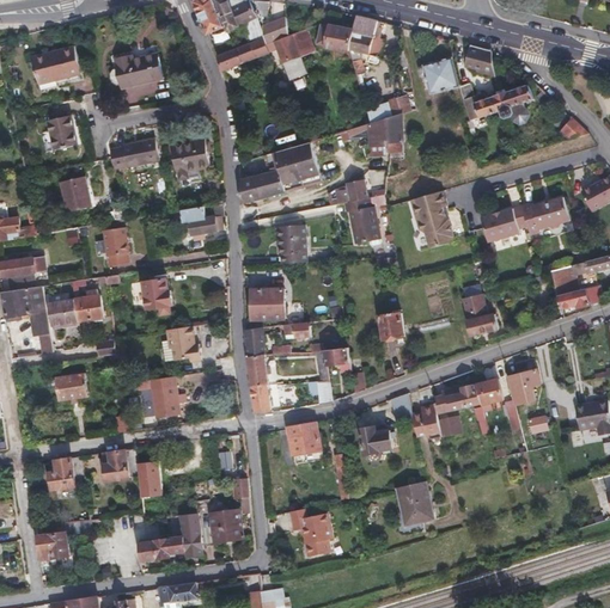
[(193,0),(207,35),(225,28),(214,0),(193,0)]
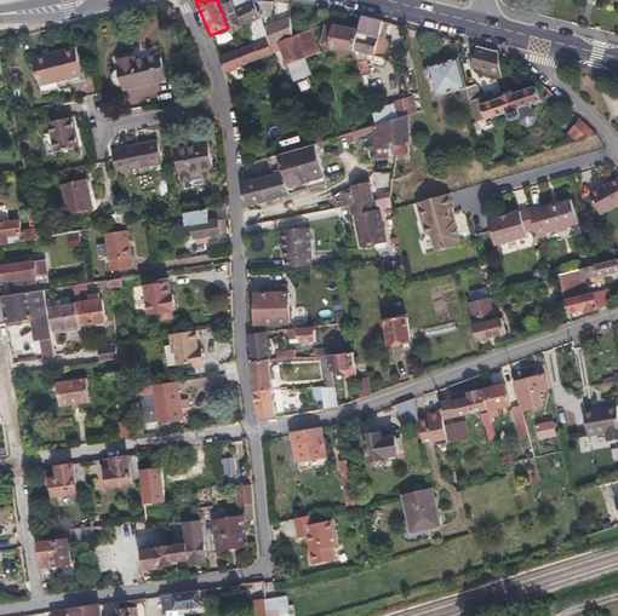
[(217,0),(228,28),(230,35),(244,30),(232,0),(217,0)]
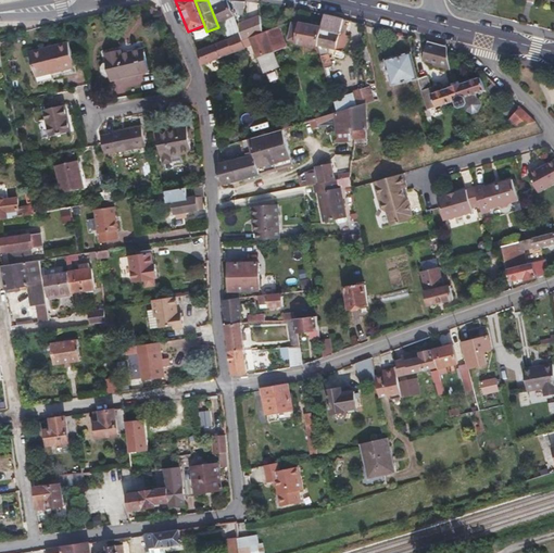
[(208,0),(218,27),(235,21),(226,0),(208,0)]
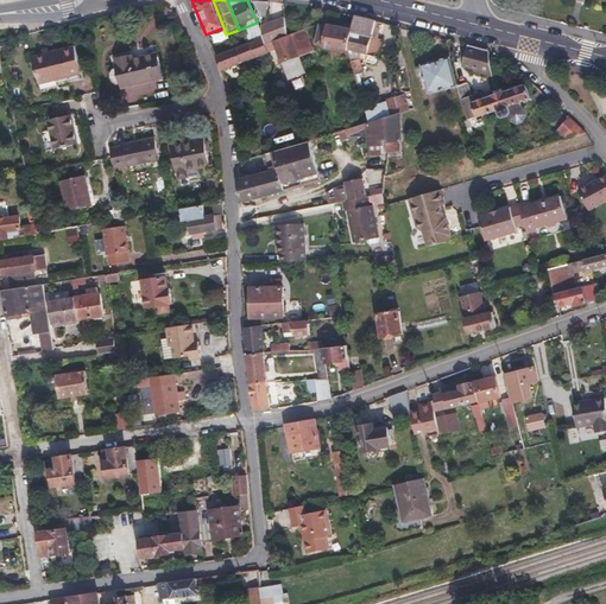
[(266,0),(252,0),(256,12),(266,8),(266,0)]
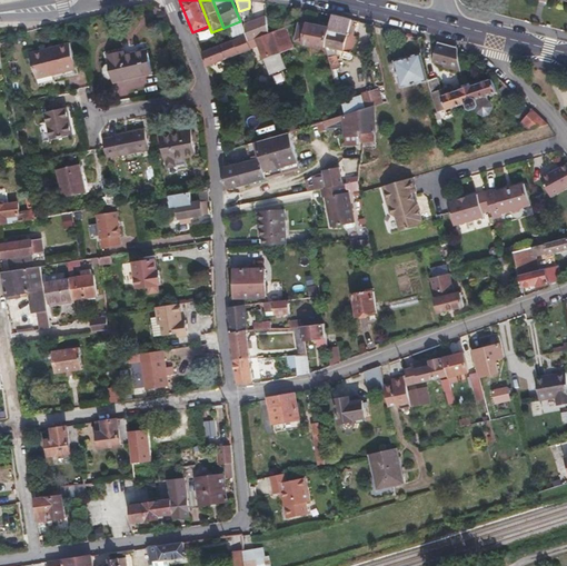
[(328,28),(324,46),(352,51),(357,36),(347,33),(350,19),(331,15),(328,28)]
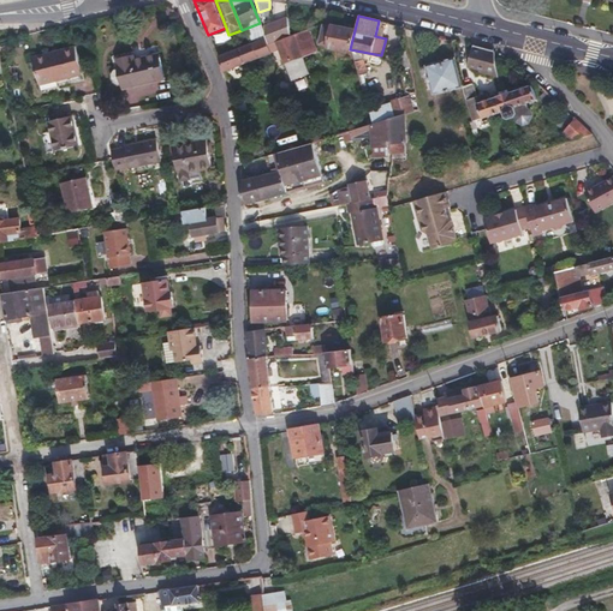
[(263,30),(266,39),(267,45),(291,35),(289,18),(263,30)]
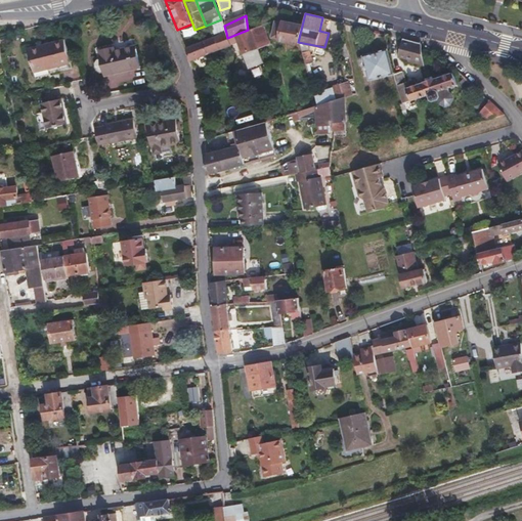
[(298,43),(298,42),(302,26),(281,24),(278,40),(298,43)]
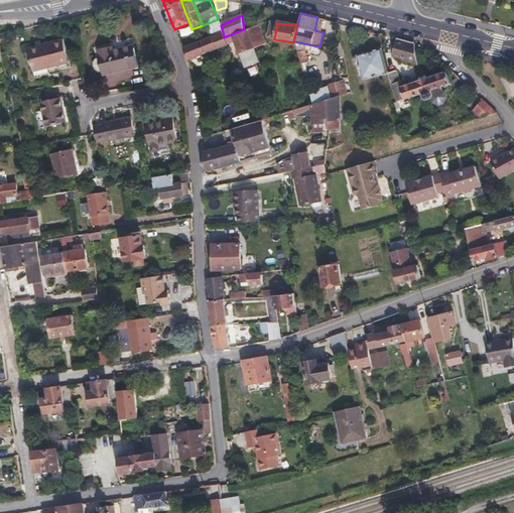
[(257,24),(245,29),(252,47),(263,42),(257,24)]
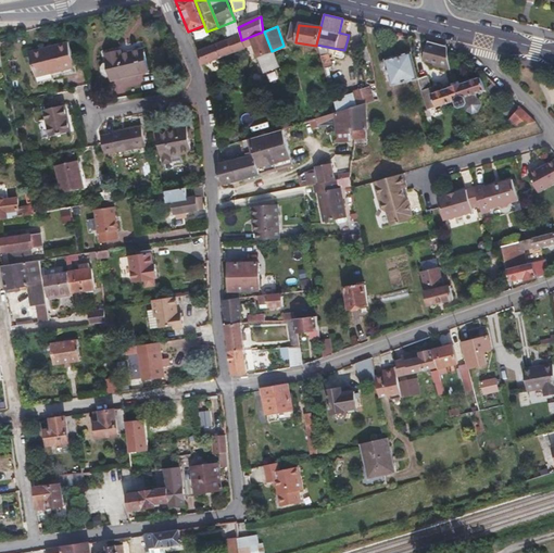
[(197,50),(201,64),(243,47),(251,44),(255,58),(272,51),(264,32),(263,32),(241,40),(240,35),(197,50)]
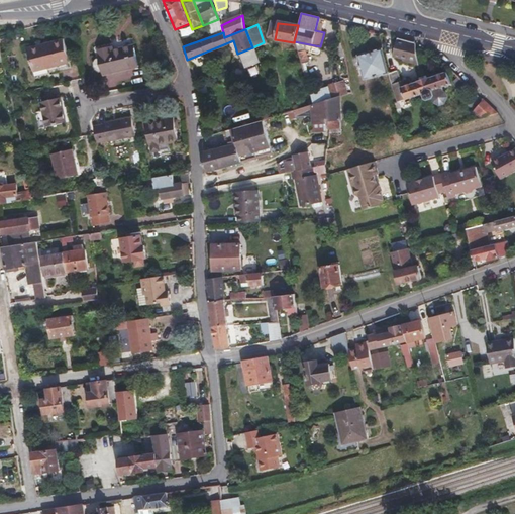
[(416,63),(414,42),(396,37),(391,54),(402,57),(401,59),(416,63)]
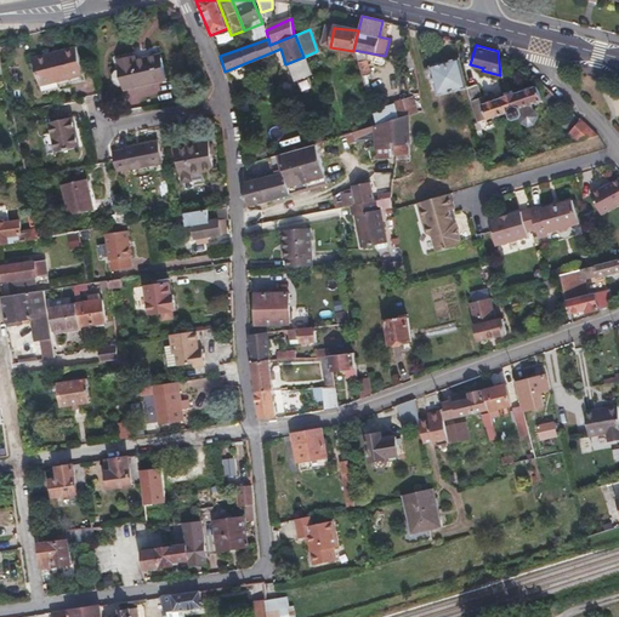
[(32,57),(39,86),(83,75),(75,46),(32,57)]
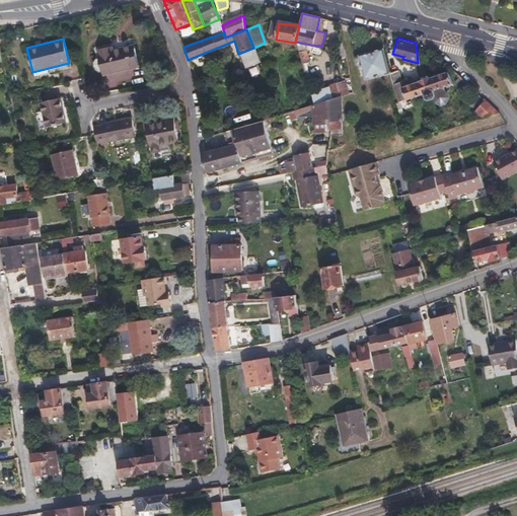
[(276,115),(253,48),(238,54),(234,41),(227,44),(253,122),(263,119),(276,115)]
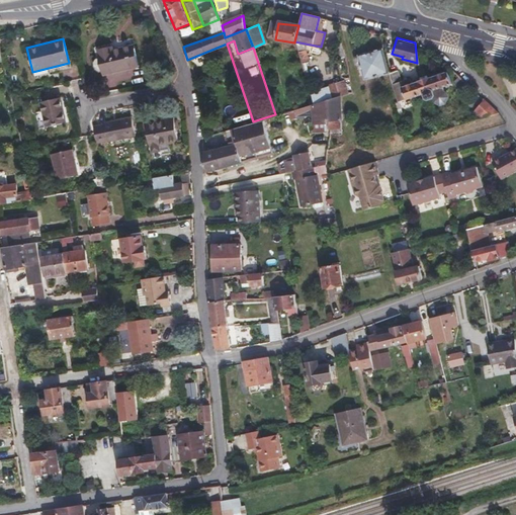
[(134,47),(119,50),(125,70),(139,67),(134,47)]
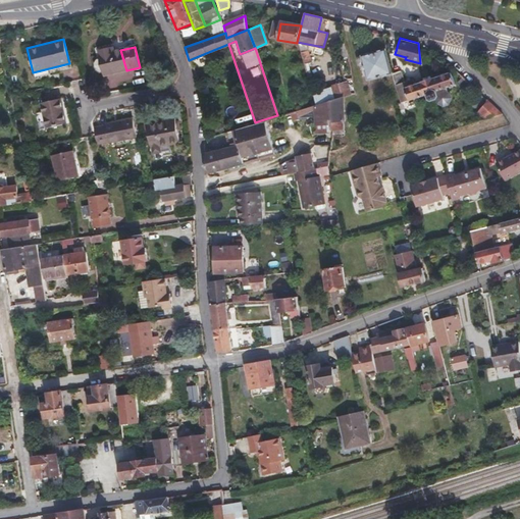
[(126,70),(120,50),(113,51),(113,48),(99,52),(101,59),(97,60),(95,62),(93,64),(93,66),(93,69),(94,71),(96,72),(99,73),(101,73),(104,72),(105,75),(126,70)]
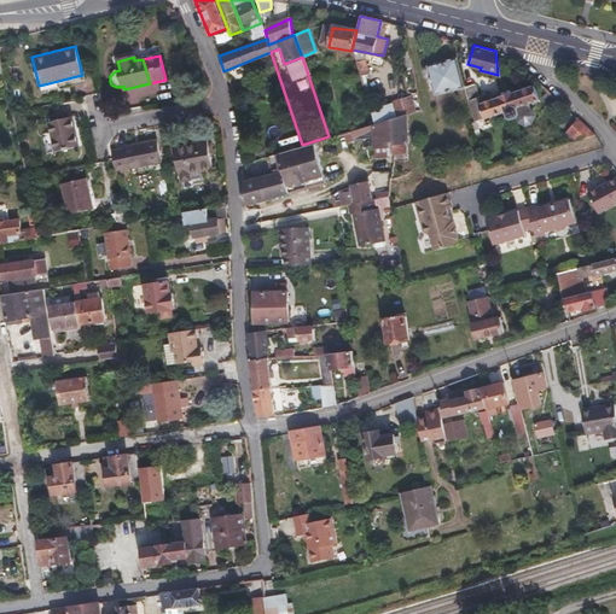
[(463,87),(454,57),(424,63),(433,93),(463,87)]
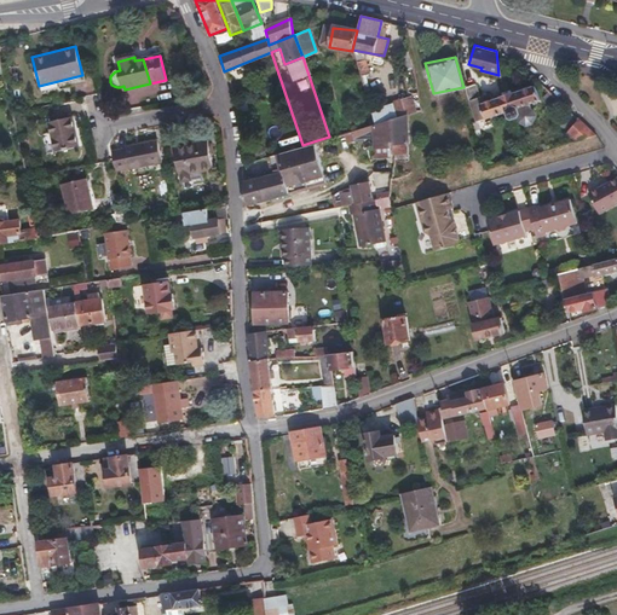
[(355,62),(359,75),(365,73),(362,59),(355,62)]
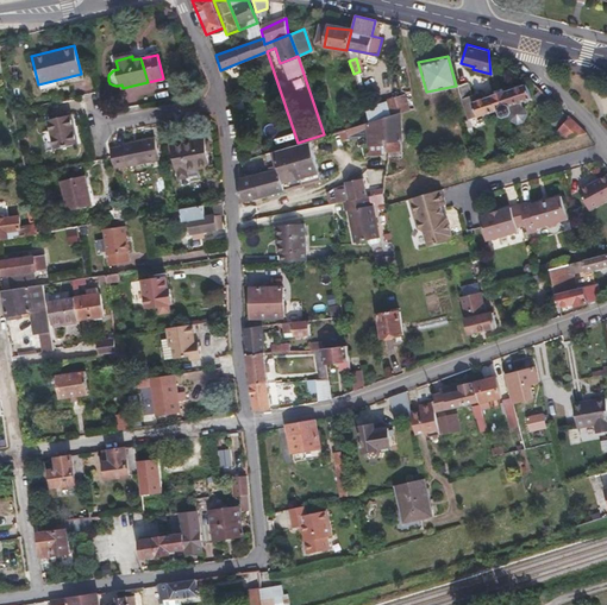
[(81,74),(38,84),(39,88),(82,77),(81,74)]
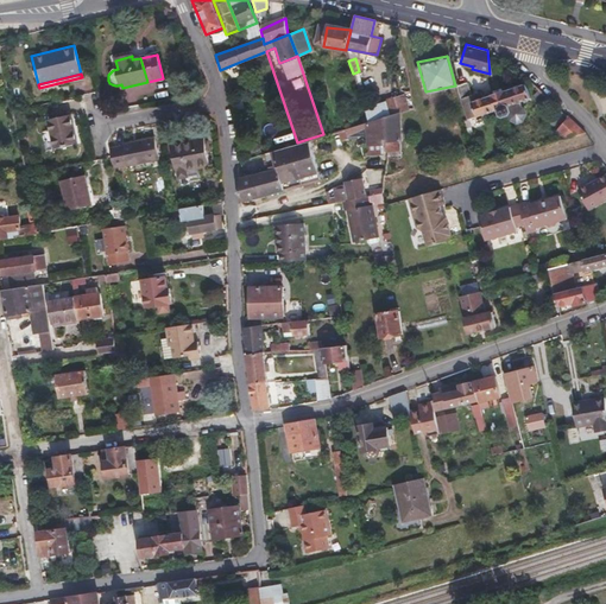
[(465,83),(455,86),(464,119),(494,109),(497,109),(491,94),(479,97),(478,91),(468,94),(465,83)]
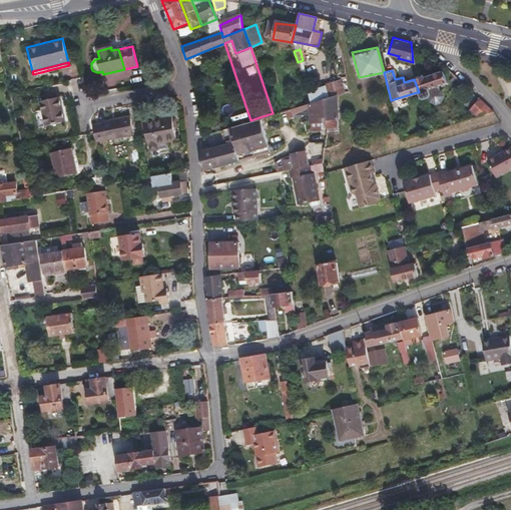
[(441,71),(414,79),(419,92),(417,92),(419,99),(424,97),(426,103),(430,105),(437,103),(440,97),(438,92),(436,93),(434,87),(444,84),(441,71)]
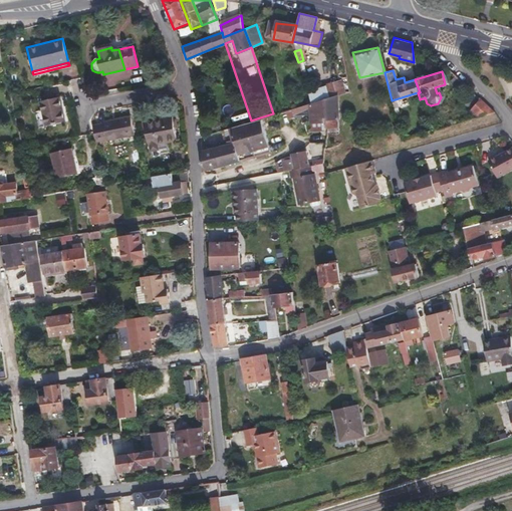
[(194,82),(196,92),(205,91),(202,80),(194,82)]
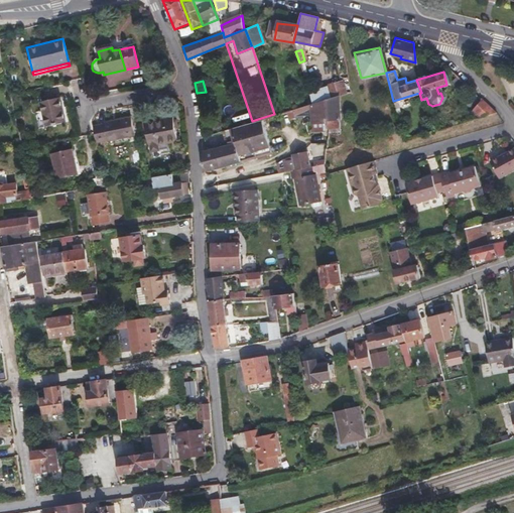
[(310,90),(307,91),(310,101),(310,103),(323,100),(337,96),(333,83),(325,85),(325,88),(311,92),(310,90)]
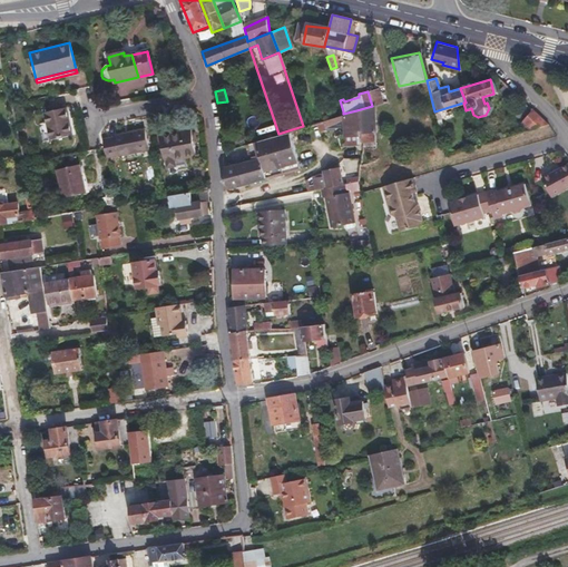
[(355,133),(355,140),(371,142),(372,106),(356,110),(355,133)]
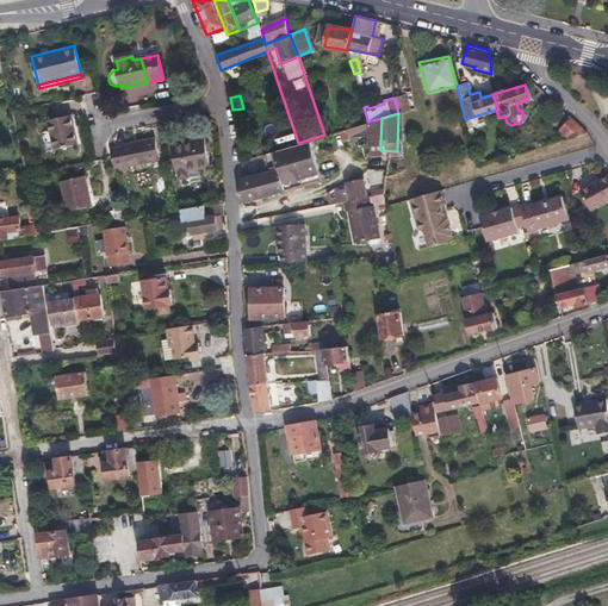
[(365,123),(364,131),(364,142),(380,142),(382,118),(367,122),(365,123)]
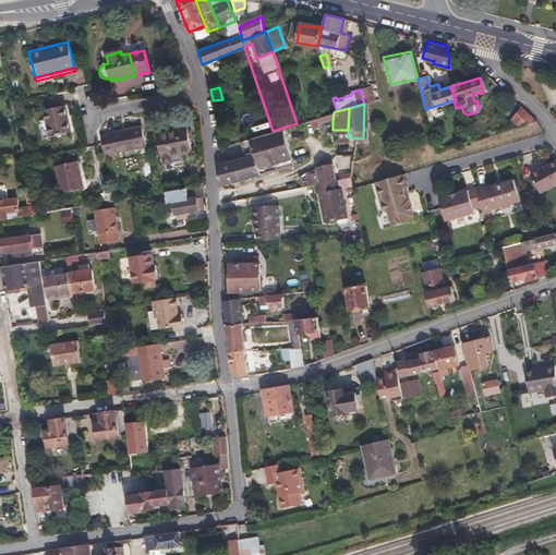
[(534,121),(520,108),(510,118),(518,127),(534,121)]
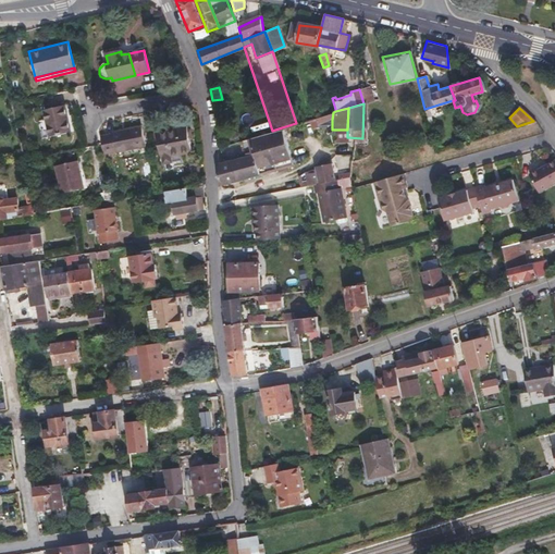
[(40,115),(42,122),(47,143),(68,137),(61,110),(40,115)]
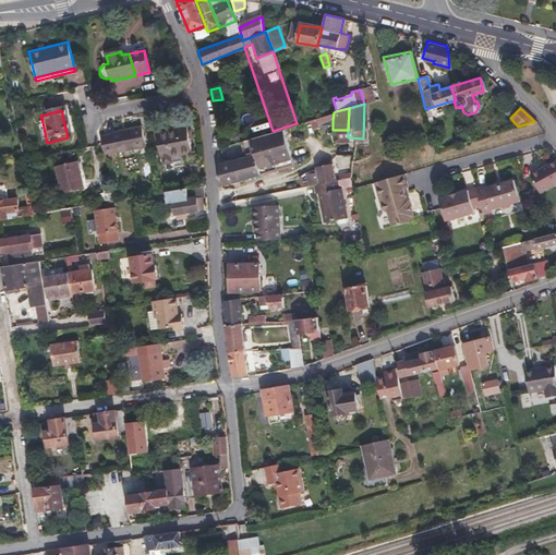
[(331,113),(307,120),(309,128),(316,127),(317,123),(333,120),(334,112),(331,113)]
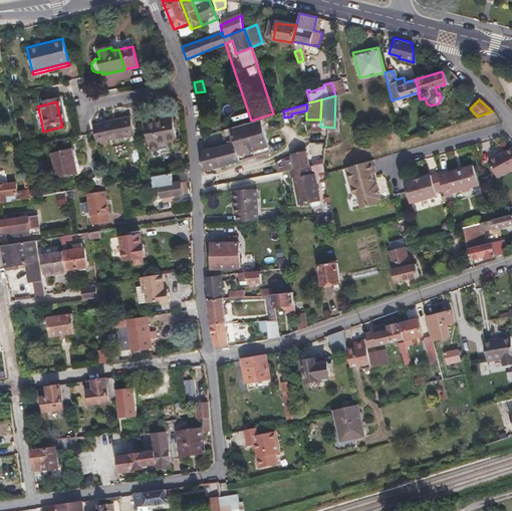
[(43,132),(39,112),(31,114),(35,133),(43,132)]
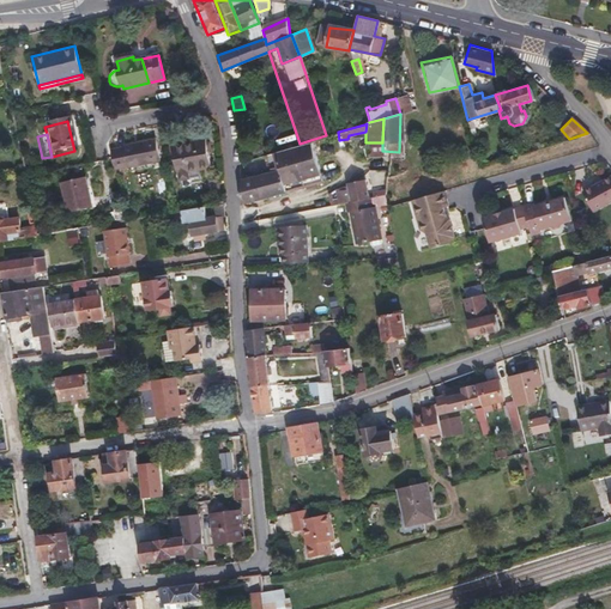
[(204,138),(169,144),(174,172),(176,172),(177,178),(187,177),(186,170),(209,166),(204,138)]
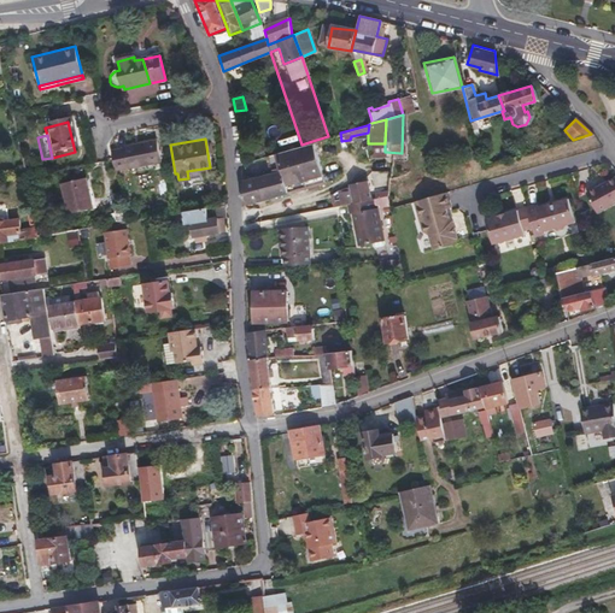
[(124,148),(111,152),(112,158),(116,170),(128,168),(128,170),(160,164),(156,141),(123,147),(124,148)]
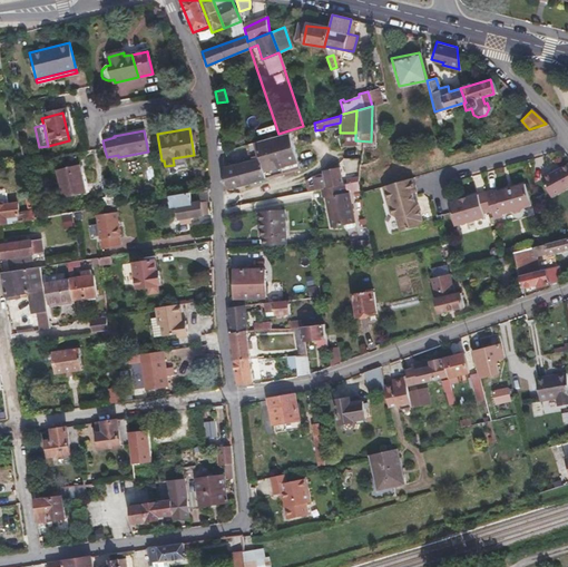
[(246,160),(238,163),(244,184),(300,167),(289,130),(278,134),(252,142),(255,153),(245,156),(246,160)]
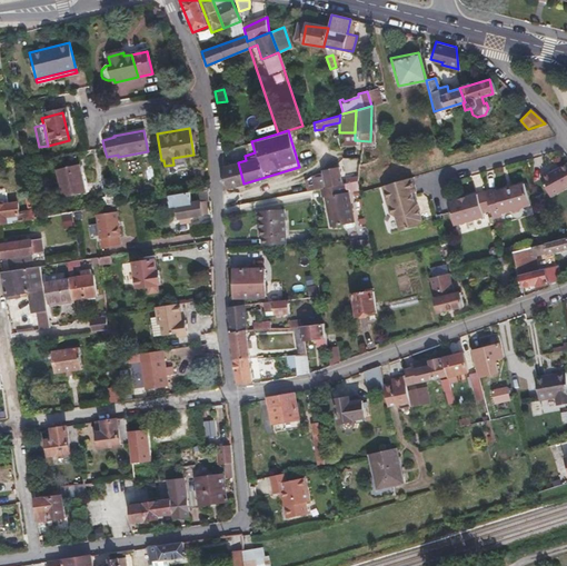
[(251,141),(241,145),(245,156),(255,152),(251,141)]
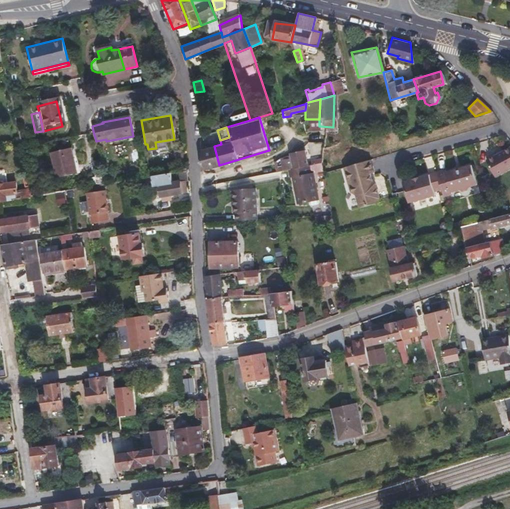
[(83,144),(63,149),(69,174),(90,169),(83,144)]
